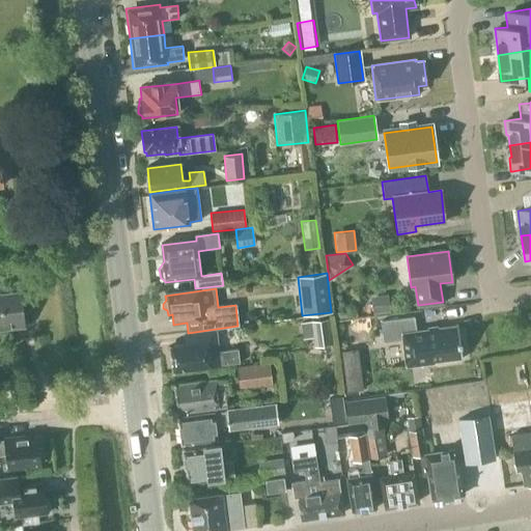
[(0,328),(24,326),(20,290),(0,292),(0,328)]
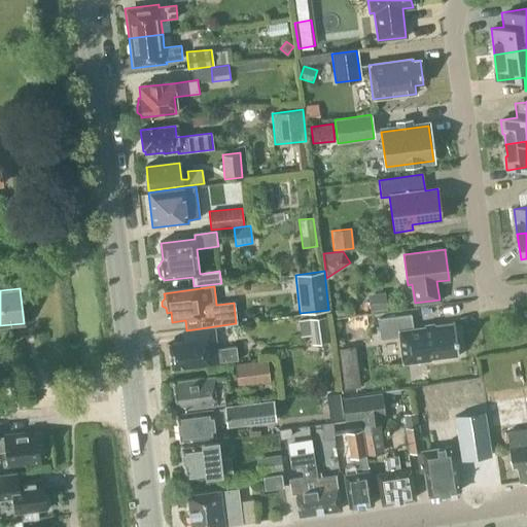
[(387,310),(385,291),(367,294),(370,312),(387,310)]
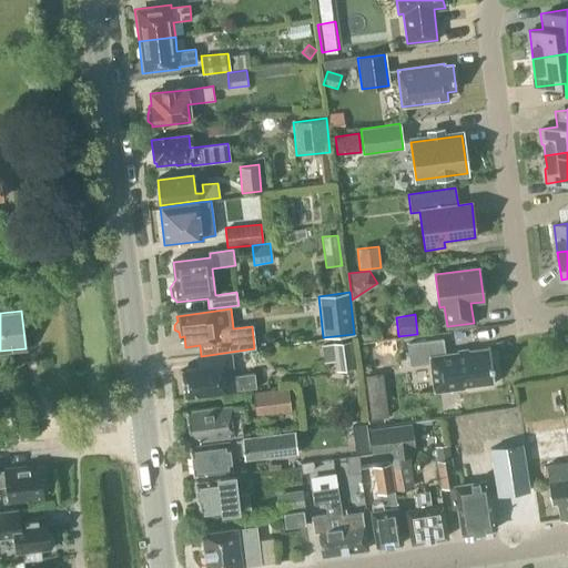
[(493,384),(494,384),(489,347),(487,347),(488,348),(445,354),(443,340),(407,344),(411,366),(430,363),(434,392),(464,388),(464,386),(493,383),(493,384)]
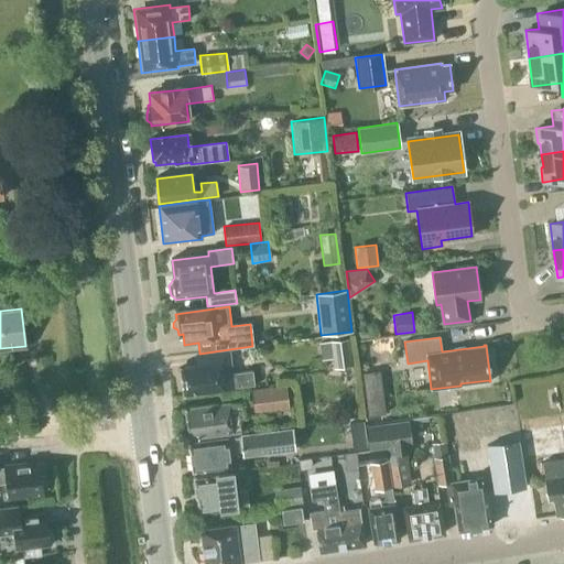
[(353,367),(348,338),(318,343),(321,360),(333,359),(334,369),(353,367)]
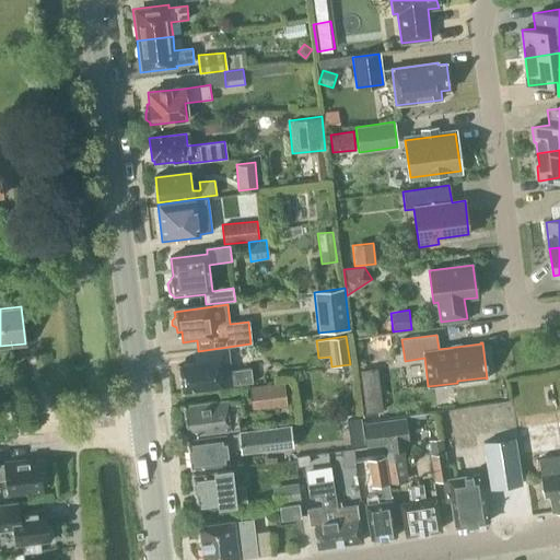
[(248,370),(231,372),(229,349),(196,352),(197,365),(178,368),(181,392),(251,384),(248,370)]
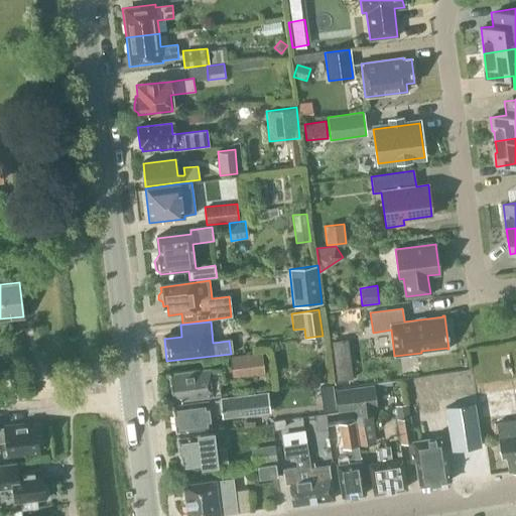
[(264,373),(261,352),(228,356),(231,377),(264,373)]
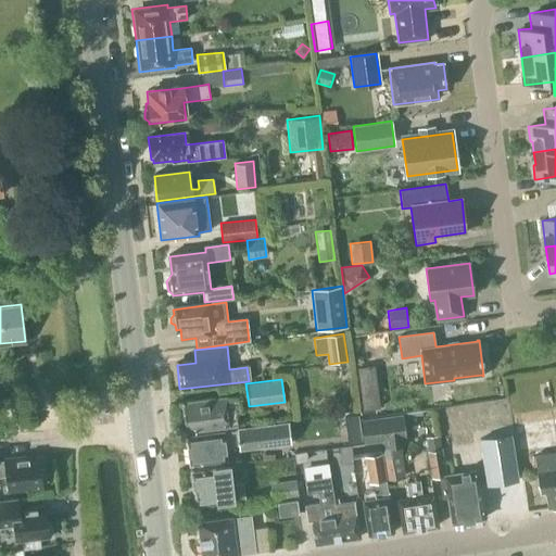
[(377,387),(358,389),(361,409),(379,407),(377,387)]
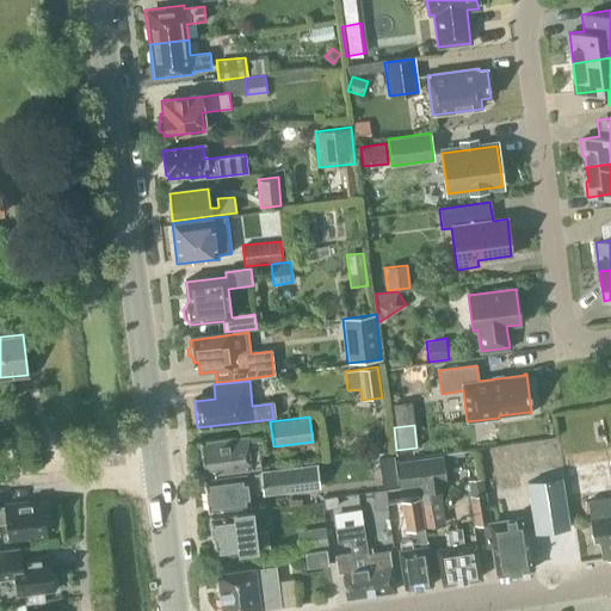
[(263,449),(263,448),(261,436),(201,444),(204,474),(258,467),(255,450),(263,449)]
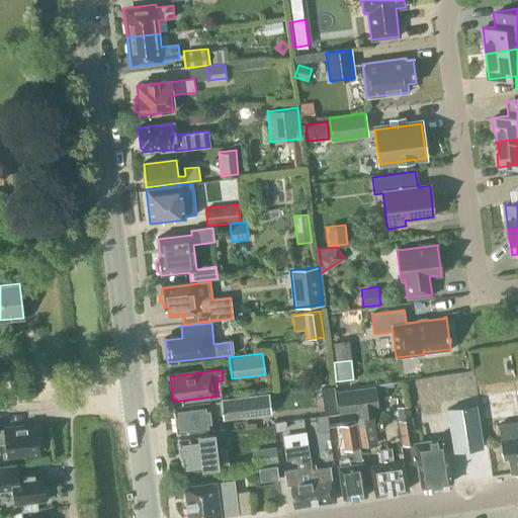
[(356,417),(360,447),(377,445),(373,415),(379,414),(375,385),(336,391),(339,414),(355,412),(356,417)]
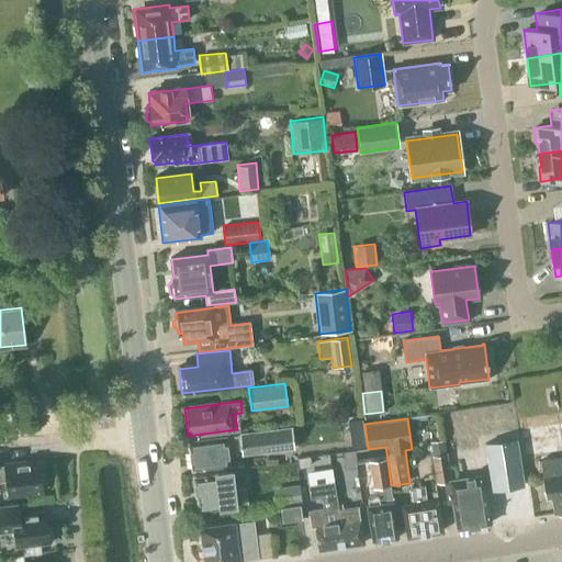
[(561,419),(561,418),(518,425),(519,430),(524,459),(561,452),(561,419)]
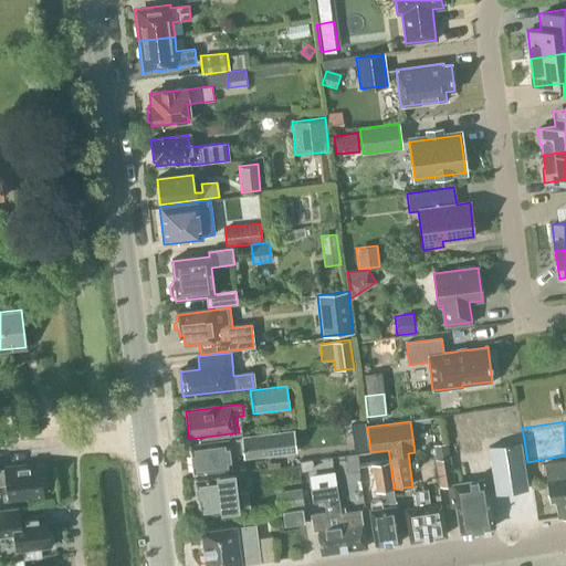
[(242,458),(294,451),(292,432),(190,444),(194,472),(229,468),(228,457),(242,454),(242,458)]
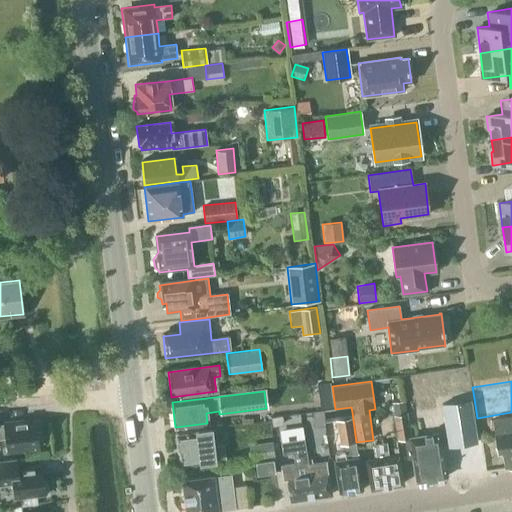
[(409,437),(405,414),(407,414),(405,400),(391,402),(393,416),(397,440),(403,439),(406,458),(411,457),(415,481),(445,476),(438,432),(409,437)]
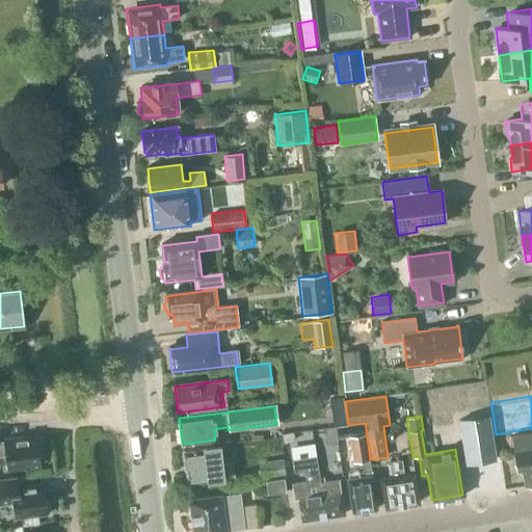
[(283,443),(294,441),(292,431),(281,433),(283,443)]
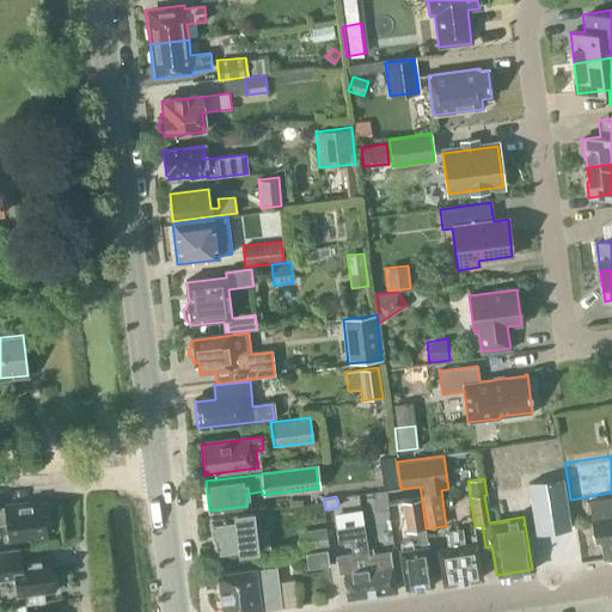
[(604,558),(611,556),(611,497),(587,502),(594,544),(601,543),(604,558)]
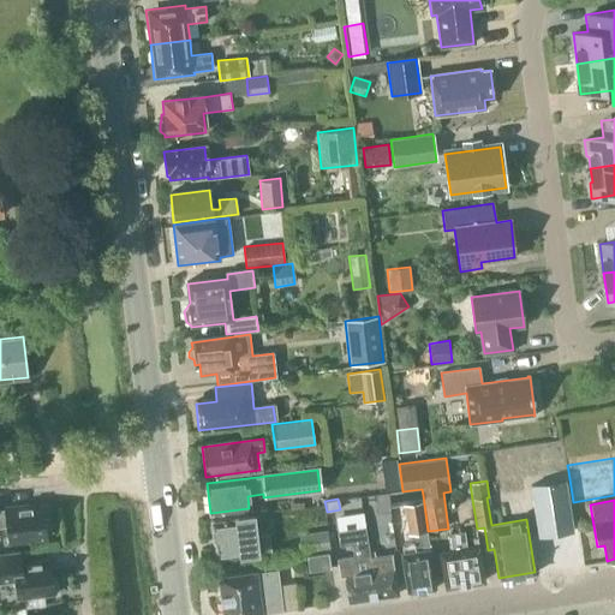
[(406,592),(434,589),(421,502),(402,505),(407,532),(416,531),(417,542),(419,542),(421,550),(400,554),(406,592)]
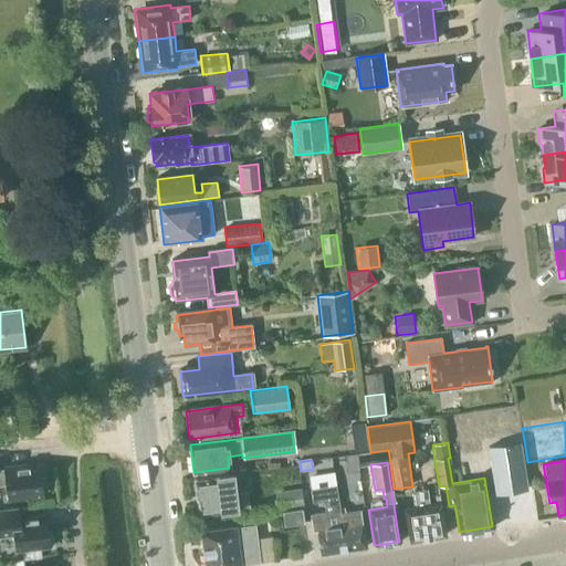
[(0,472),(0,486),(4,486),(7,501),(25,499),(24,495),(41,493),(37,467),(2,471),(2,472),(0,472)]
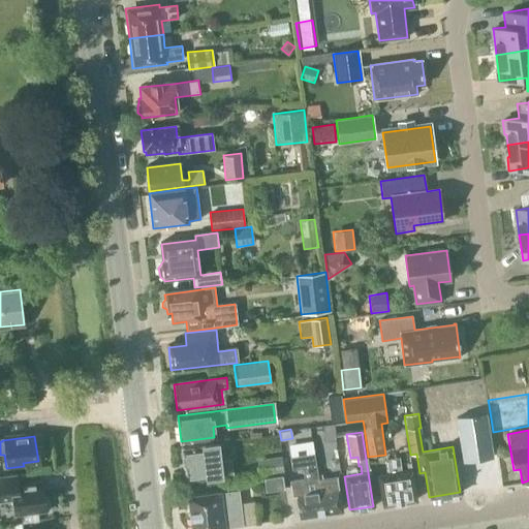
[(185,480),(231,475),(229,460),(218,461),(216,444),(182,448),(185,480)]
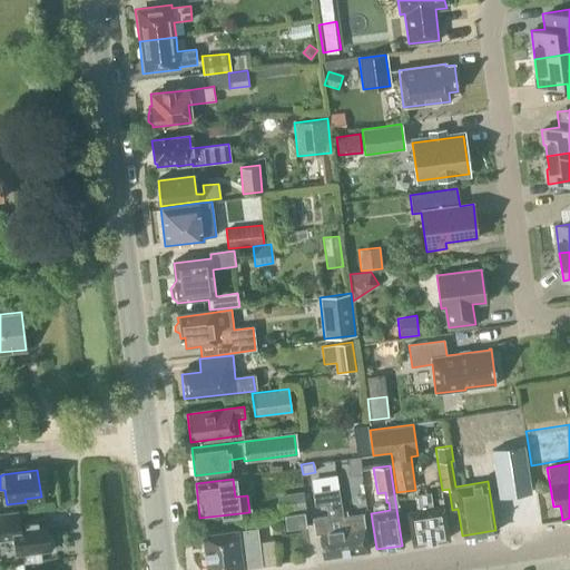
[(342,512),(341,513),(336,490),(311,493),(313,508),(324,505),(326,516),(312,518),(314,534),(317,534),(321,558),(347,553),(342,512)]
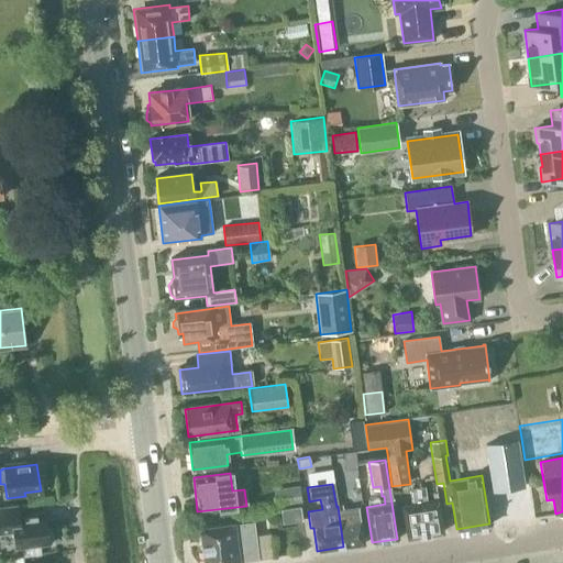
[(301,503),(299,485),(273,488),(274,506),(301,503)]
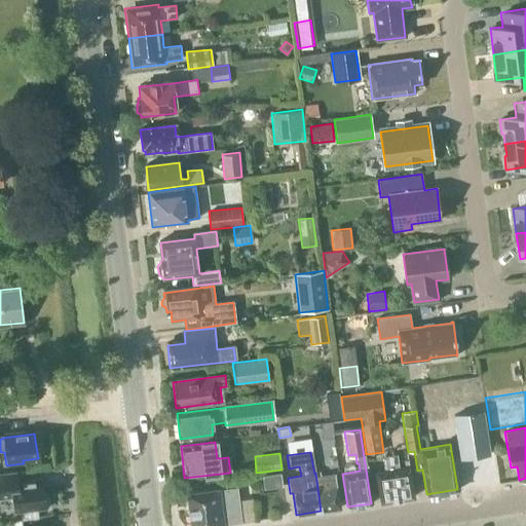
[(380,501),(412,496),(407,467),(399,470),(396,455),(383,457),(385,471),(375,473),(380,501)]
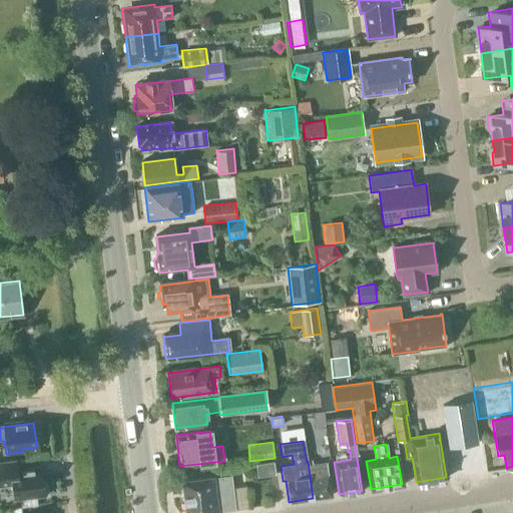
[(276,473),(274,460),(255,462),(258,476),(276,473)]
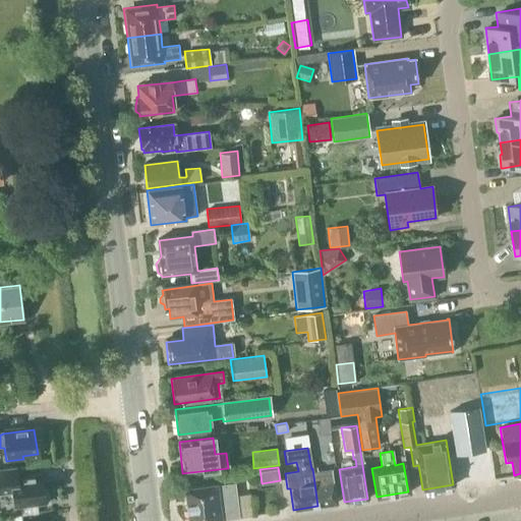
[(17,468),(0,469),(0,494),(12,493),(14,508),(19,508),(20,515),(22,515),(39,513),(38,505),(46,504),(50,504),(49,490),(44,487),(43,473),(18,476),(17,468)]
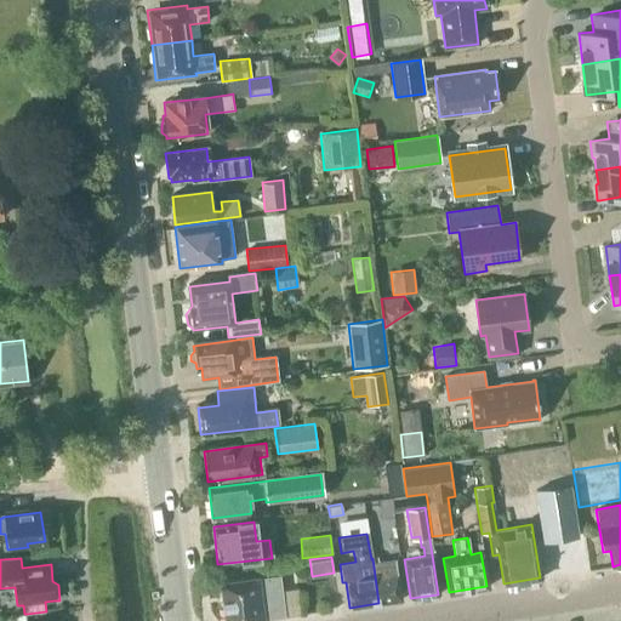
[(393,560),(376,563),(375,558),(372,558),(379,603),(399,600),(393,560)]
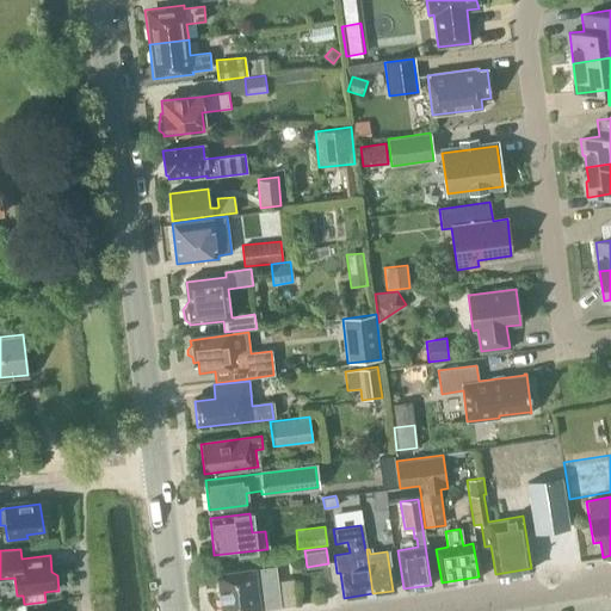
[(247,571),(217,574),(222,610),(251,610),(276,608),(281,608),(277,581),(275,555),(255,557),(258,569),(247,571)]
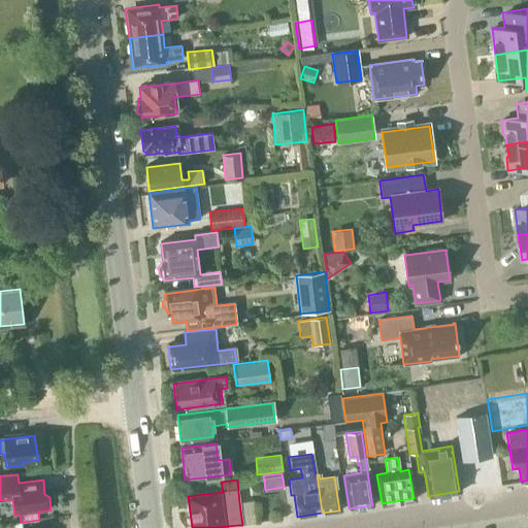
[(248,520),(257,518),(254,496),(244,497),(248,520)]
